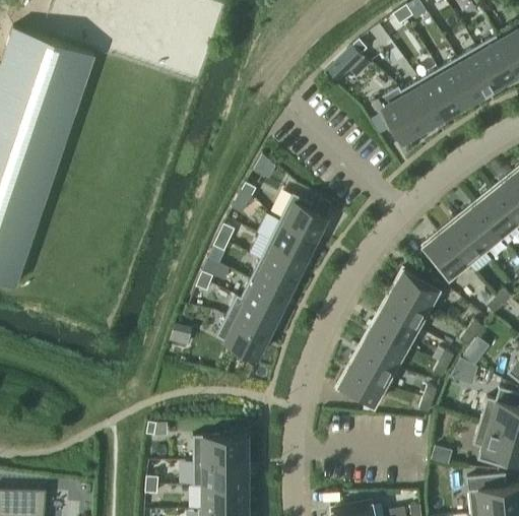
[(407,7),(400,11),(407,21),(413,17),(407,7)]
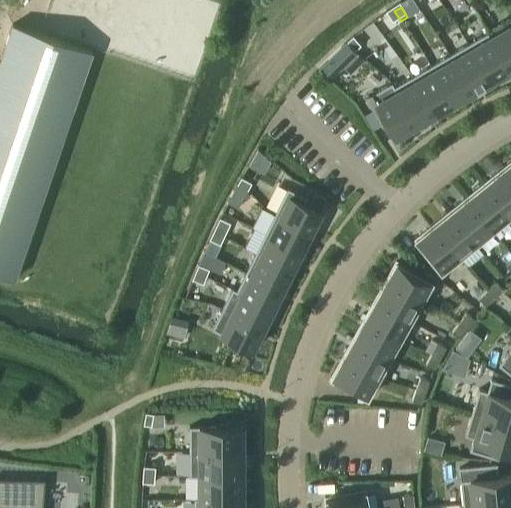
[(401,21),(394,11),(388,16),(394,25),(401,21)]
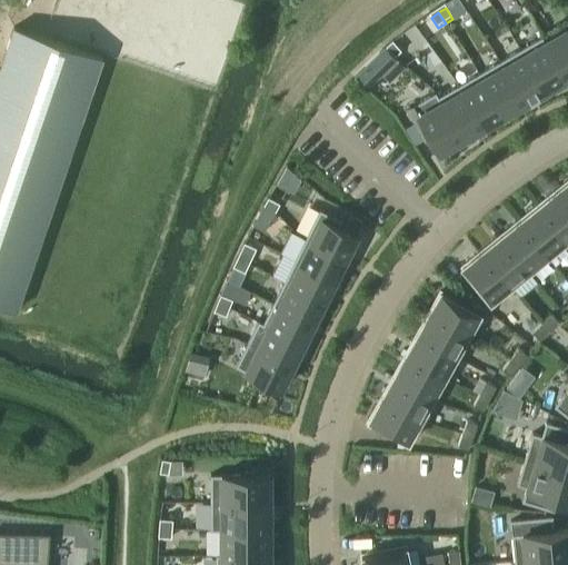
[(16,31),(0,76),(0,308),(18,314),(105,61),(16,31)]
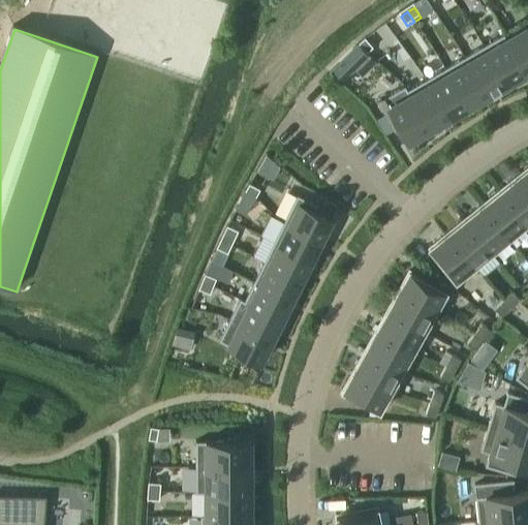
[(527,32),(508,42),(505,38),(504,39),(527,78),(527,32)]
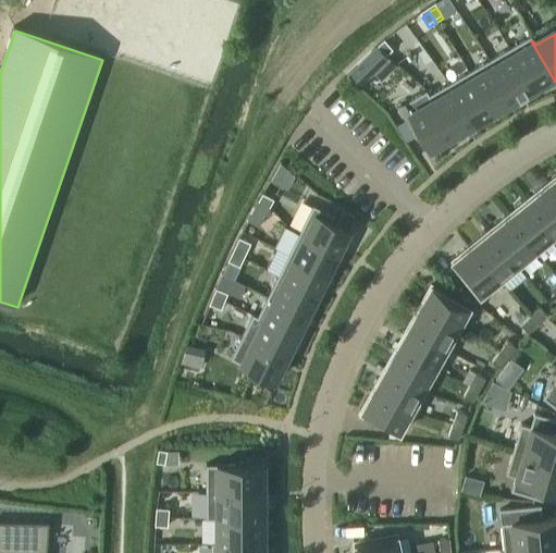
[(555,82),(531,41),(511,52),(534,94),(555,82)]
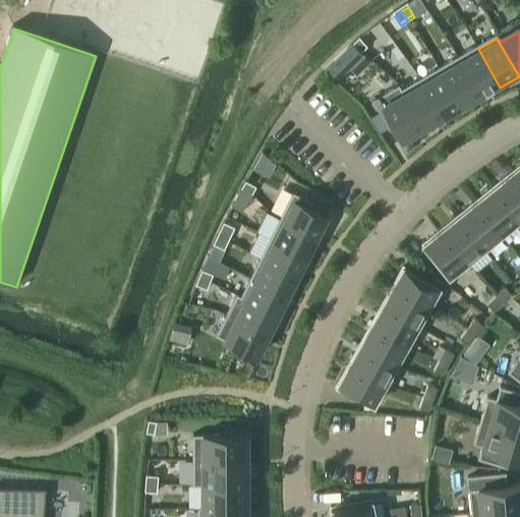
[(360,42),(355,47),(362,56),(368,51),(360,42)]
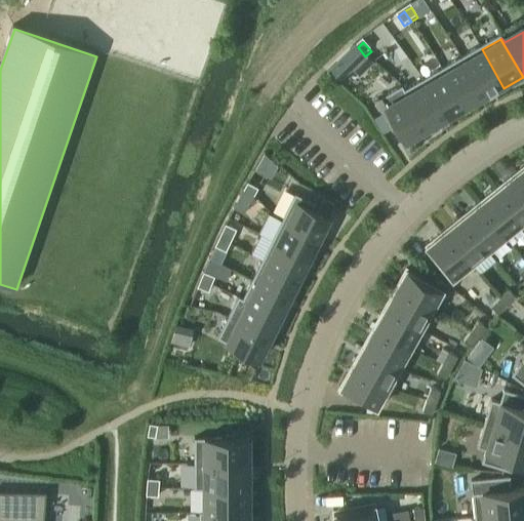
[(357,48),(331,73),(341,84),(367,58),(357,48)]
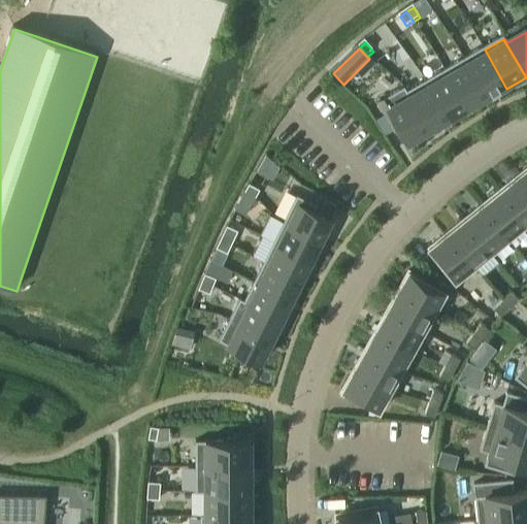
[(506,89),(485,50),(465,61),(488,100),(506,89)]
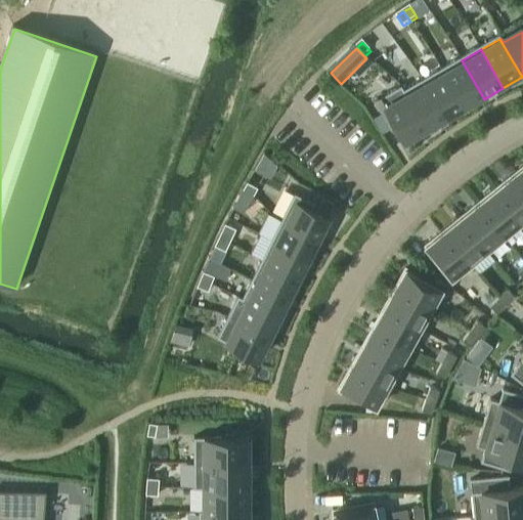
[(484,99),(462,60),(442,72),(465,110),(484,99)]
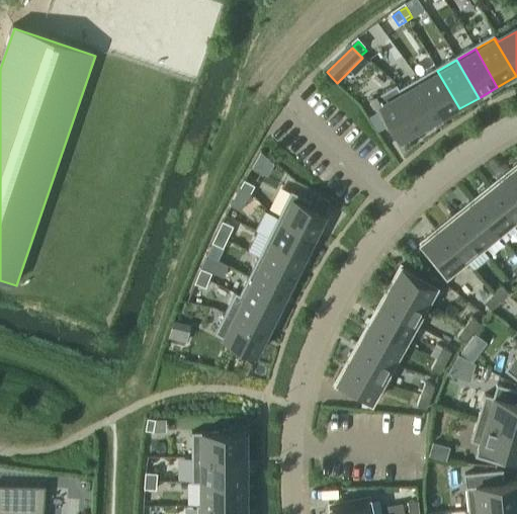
[(459,108),(437,71),(418,82),(440,119),(459,108)]
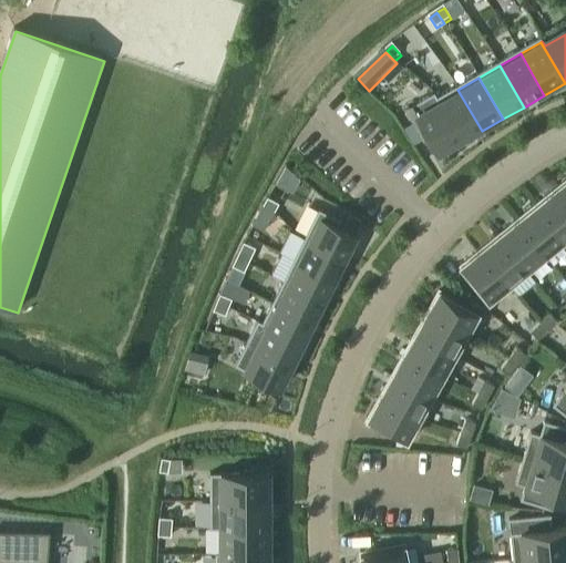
[(482,131),(458,90),(439,101),(435,96),(434,96),(461,143),(482,131)]
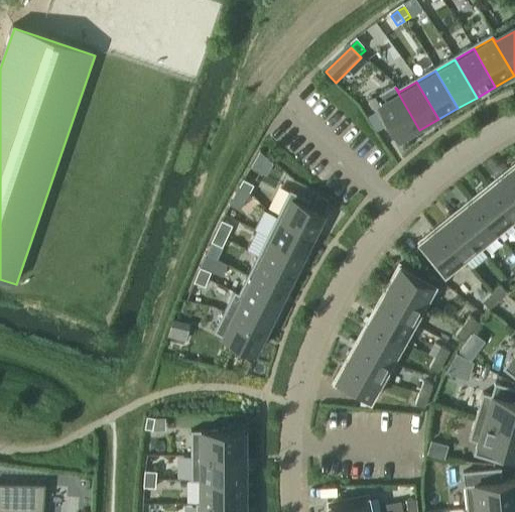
[(419,130),(395,88),(370,103),(387,131),(392,128),(400,142),(419,130)]
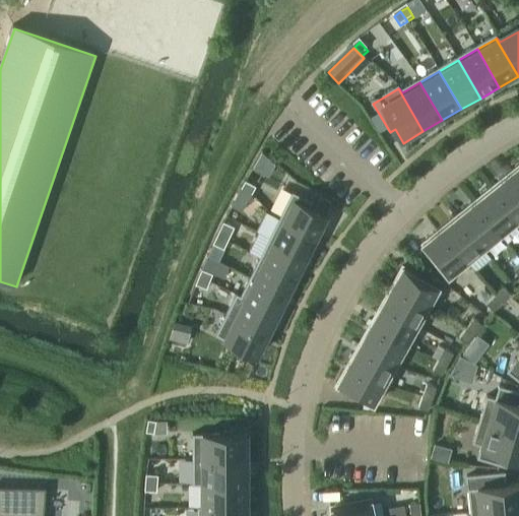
[(518,170),(510,178),(518,189),(518,170)]
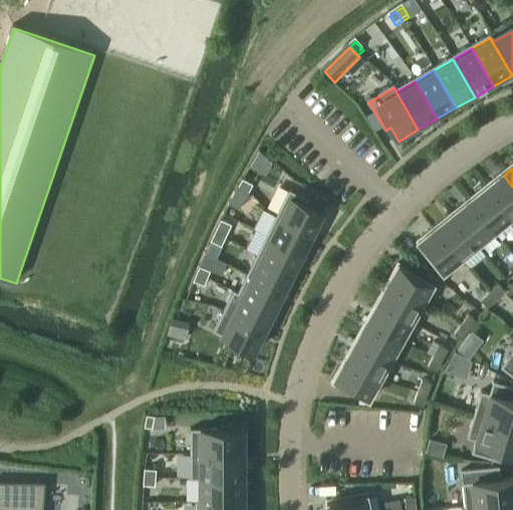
[(487,190),(512,221),(512,187),(504,176),(487,190)]
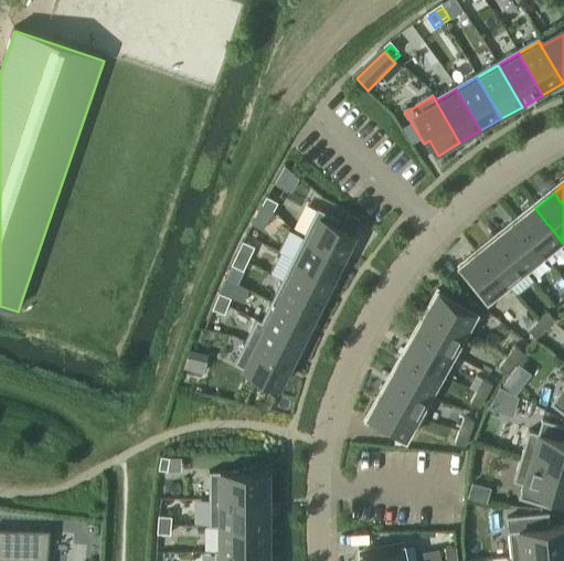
[(275,214),(279,207),(267,201),(264,209),(275,214)]
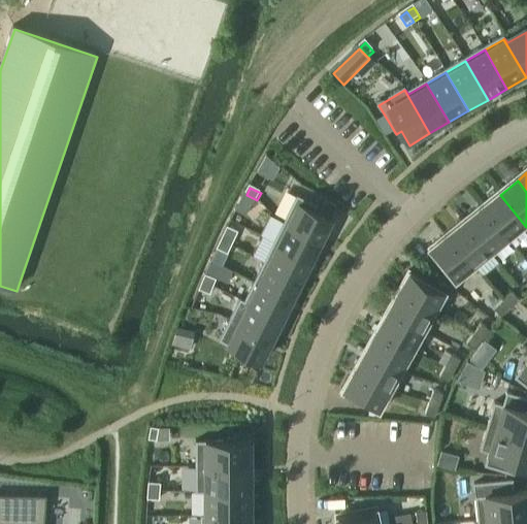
[(253,207),(257,200),(246,195),(242,202),(253,207)]
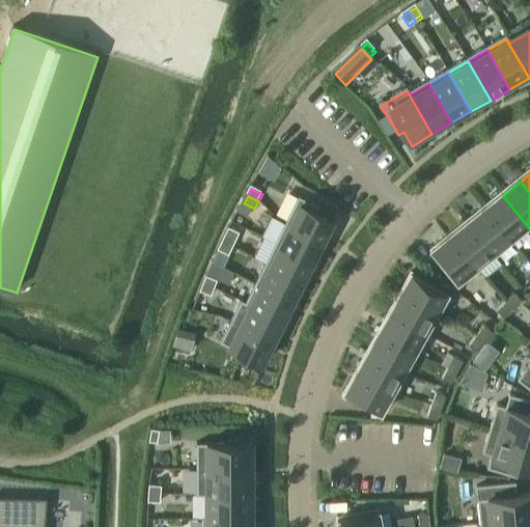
[(485,210),(511,242),(529,228),(503,196),(485,210)]
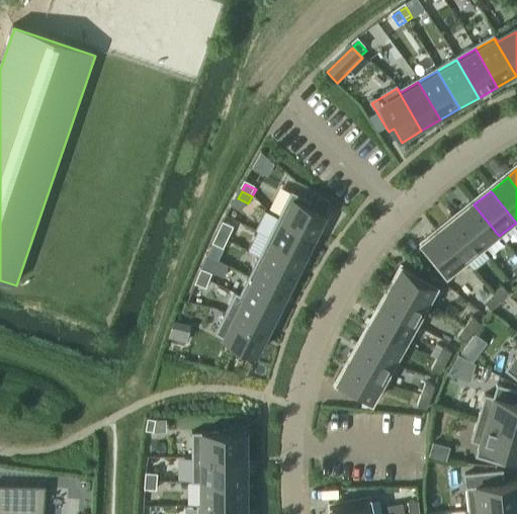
[(316,239),(326,219),(310,210),(313,204),(292,195),(279,221),(316,239)]
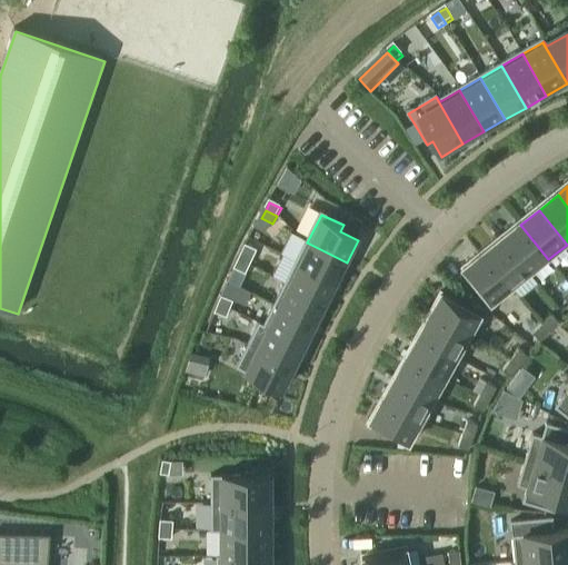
[(261,218),(255,229),(267,236),(272,224),(261,218)]
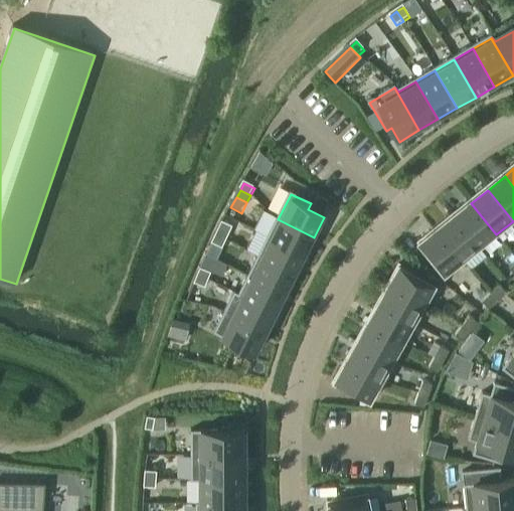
[(319,198),(315,206),(326,211),(330,204),(319,198)]
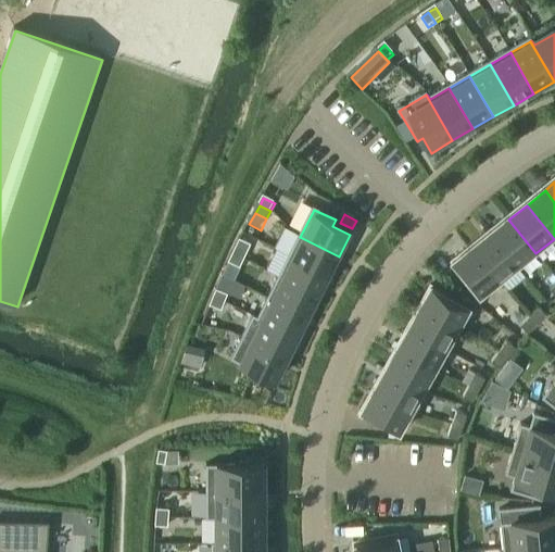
[(490,235),(518,268),(535,253),(508,220),(490,235)]
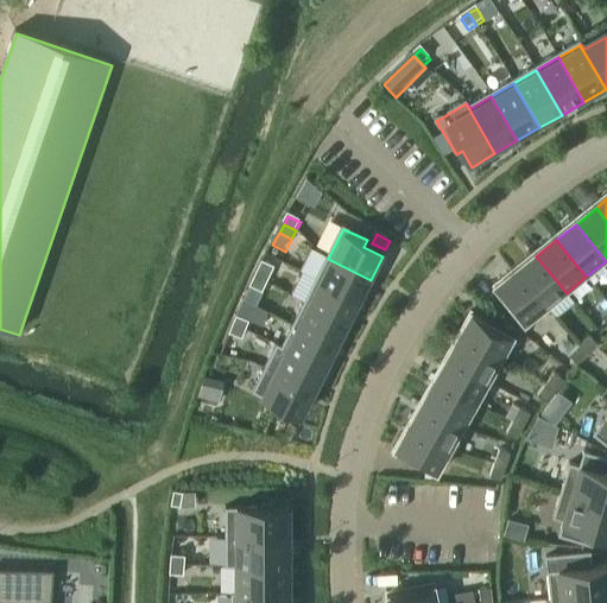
[(536,256),(517,272),(547,310),(567,293),(536,256)]
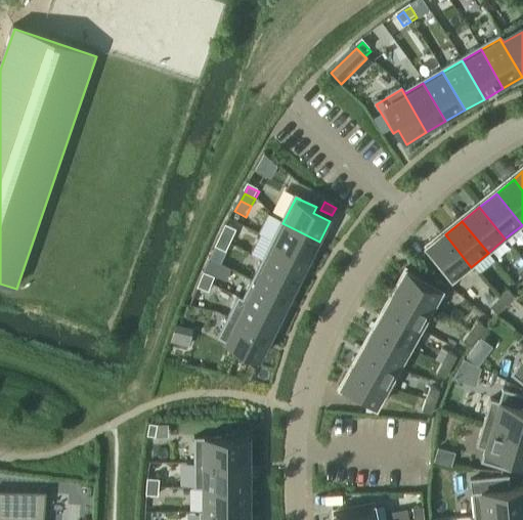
[(319,242),(282,223),(272,244),(309,261),(319,242)]
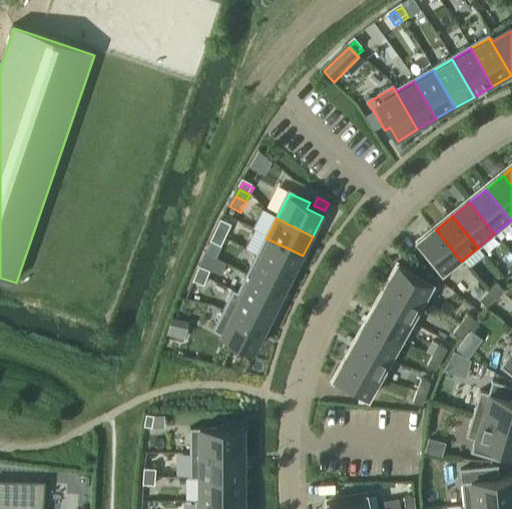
[(232,227),(221,222),(214,237),(225,241),(232,227)]
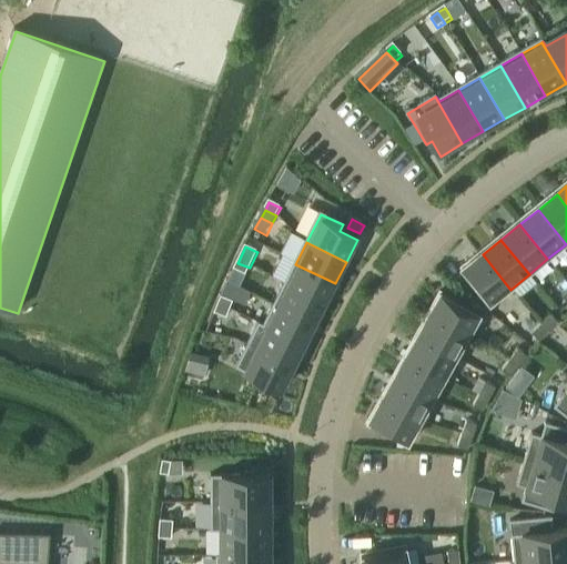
[(510,290),(483,254),(463,271),(490,305),(510,290)]
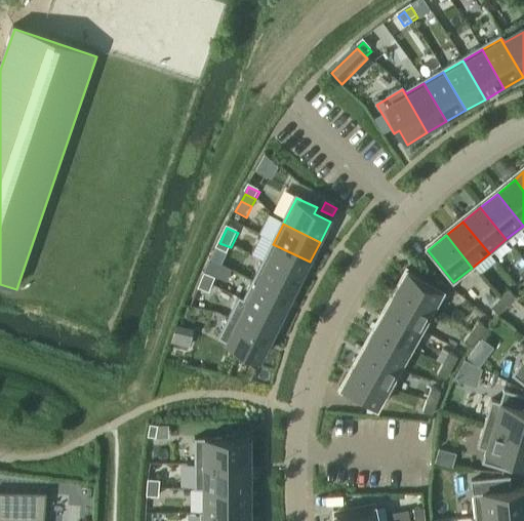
[(228,255),(231,247),(219,243),(216,250),(228,255)]
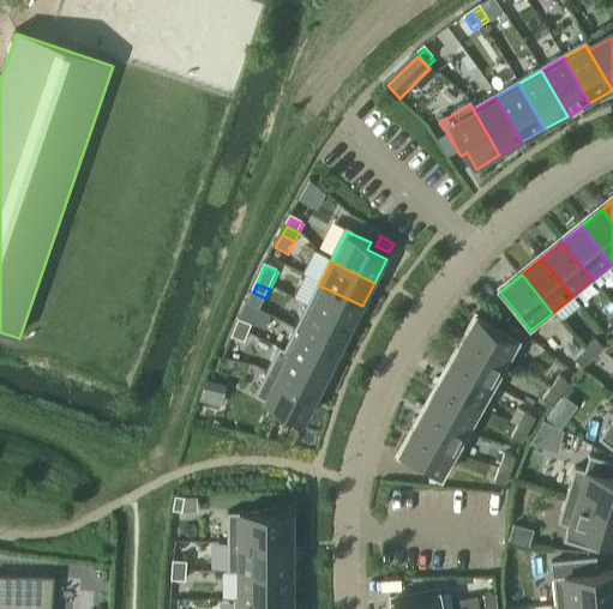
[(352,330),(362,306),(319,285),(308,308),(352,330)]
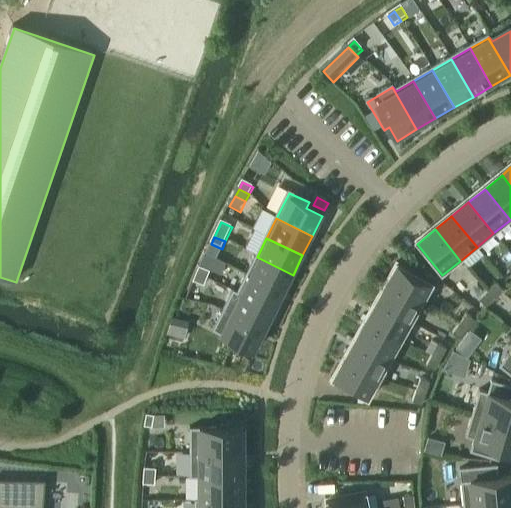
[(283,294),(292,275),(257,257),(247,276),(283,294)]
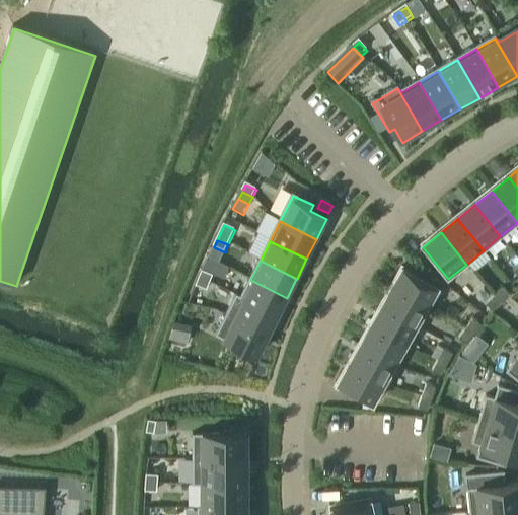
[(439,290),(403,270),(392,290),(428,309),(439,290)]
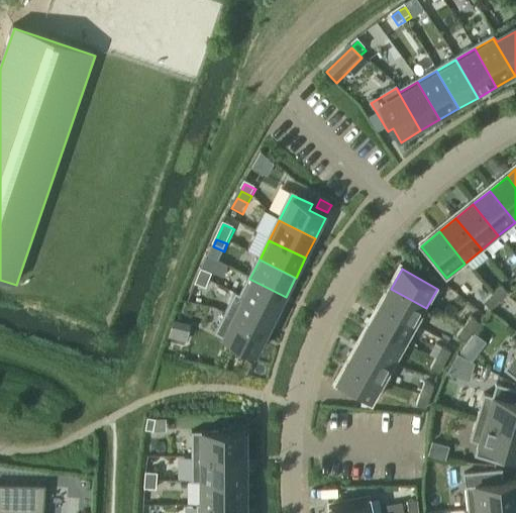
[(213,276),(202,272),(199,279),(210,284),(213,276)]
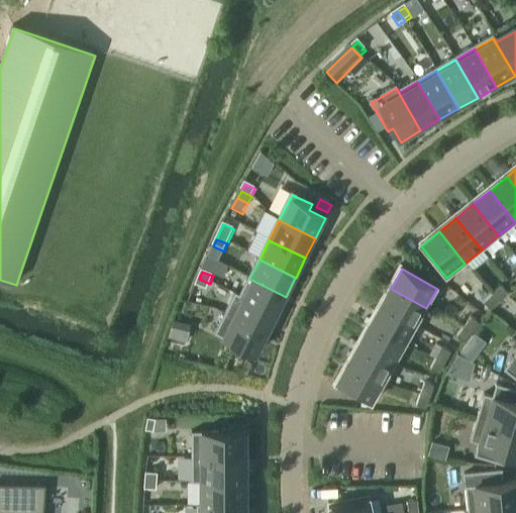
[(207,291),(210,284),(199,279),(196,287),(207,291)]
